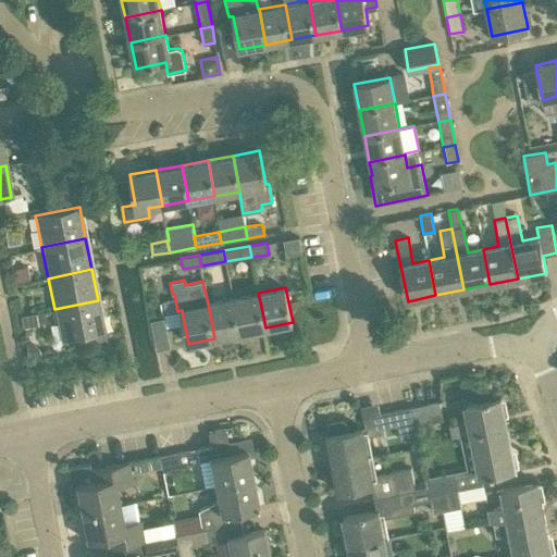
[(240,333),(265,327),(260,301),(258,293),(233,298),(240,333)]
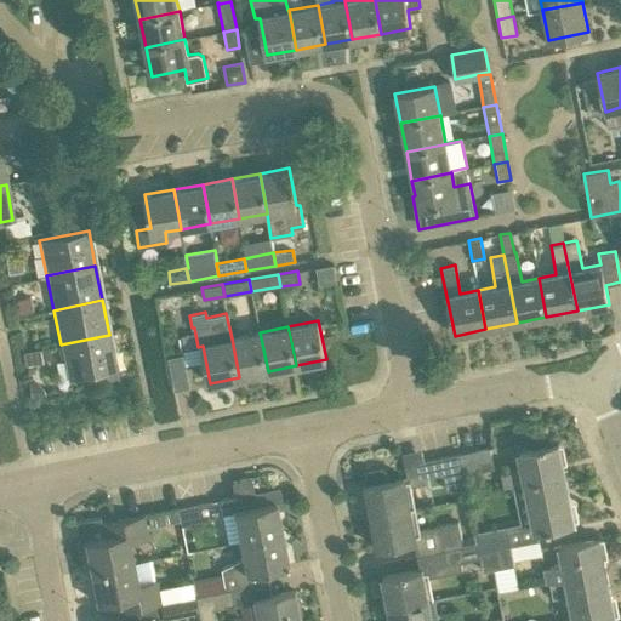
[(239,377),(268,371),(260,332),(233,337),(232,339),(239,377)]
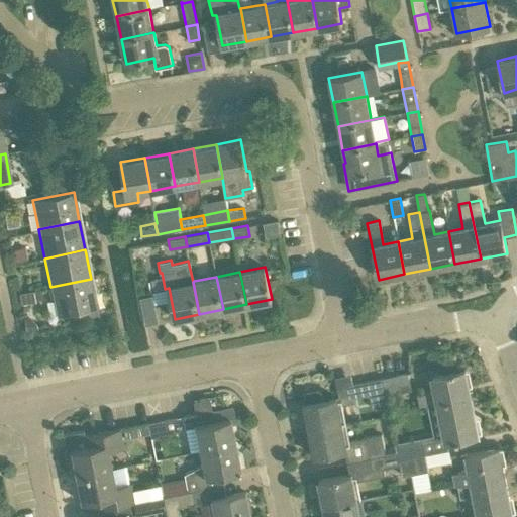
[(91,279),(50,287),(57,316),(97,308),(91,279)]
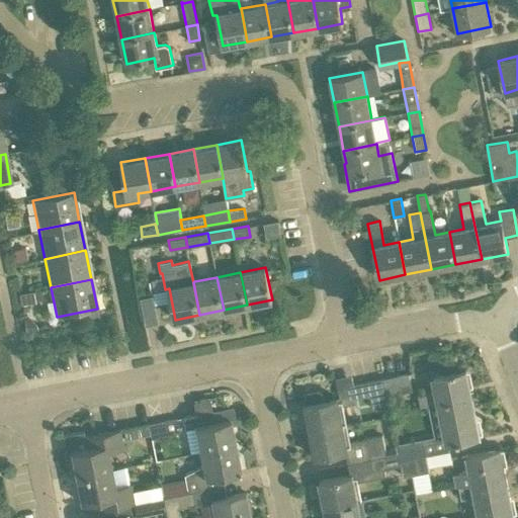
[(458,412),(473,409),(465,370),(432,377),(435,391),(418,395),(421,408),(426,407),(438,404),(455,400),(458,412)]
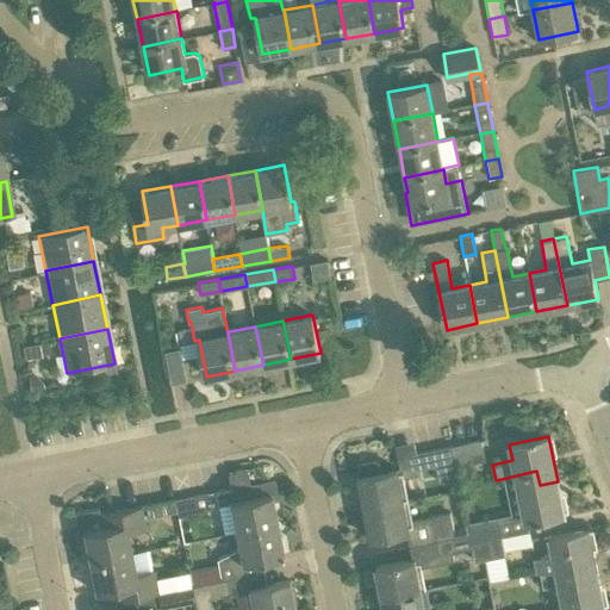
[(454,461),(450,446),(416,453),(414,440),(394,444),(402,478),(421,474),(419,468),(454,461)]
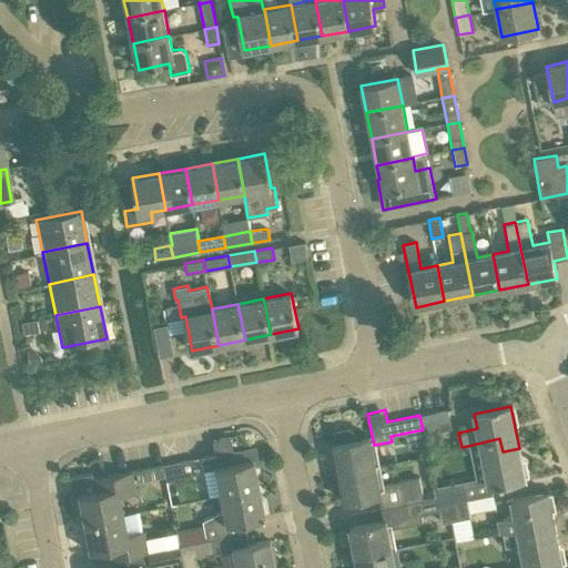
[(419,415),(423,429),(424,434),(452,427),(448,409),(419,415)]
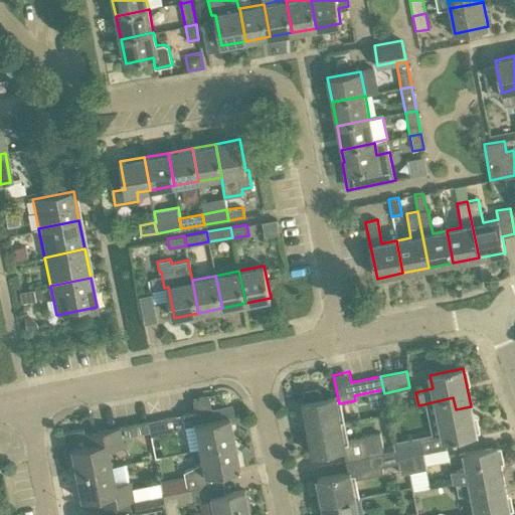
[(306,428),(339,421),(334,395),(322,397),(321,391),(317,387),(306,390),(303,394),(304,401),(301,402),(306,428)]
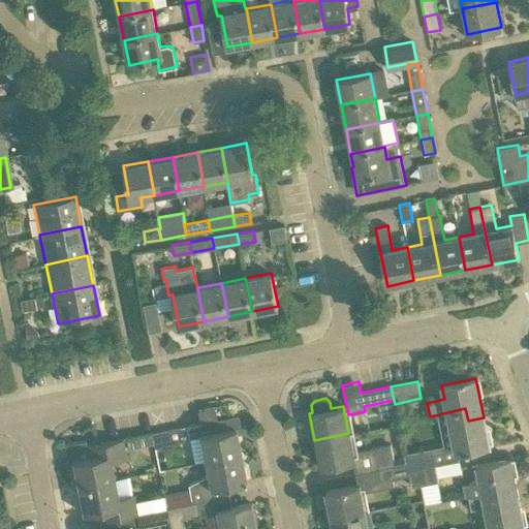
[(203,461),(239,454),(234,426),(218,429),(214,407),(196,410),(198,423),(185,425),(187,437),(197,435),(203,461)]
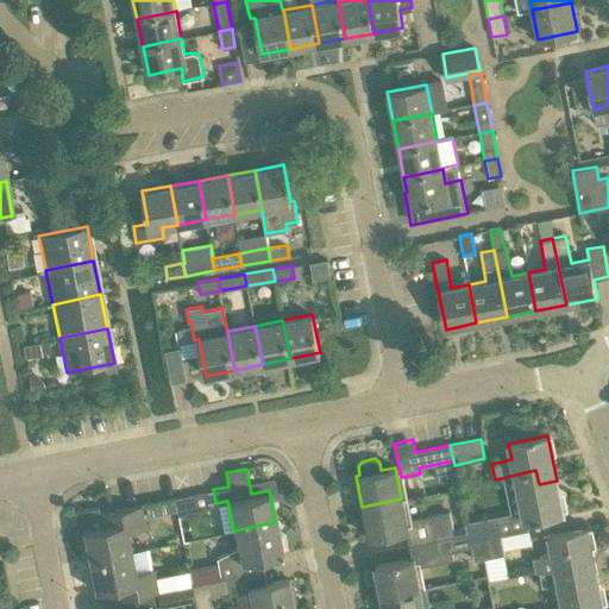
[(528,519),(563,512),(557,481),(539,484),(535,470),(515,475),(522,510),(526,509),(528,519)]
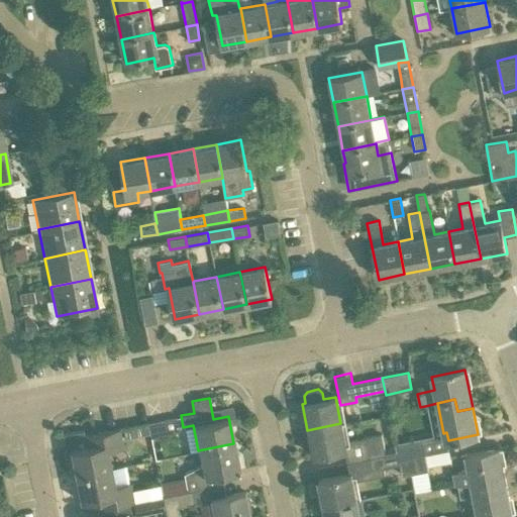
[(150,437),(176,432),(178,429),(176,417),(147,423),(150,437)]
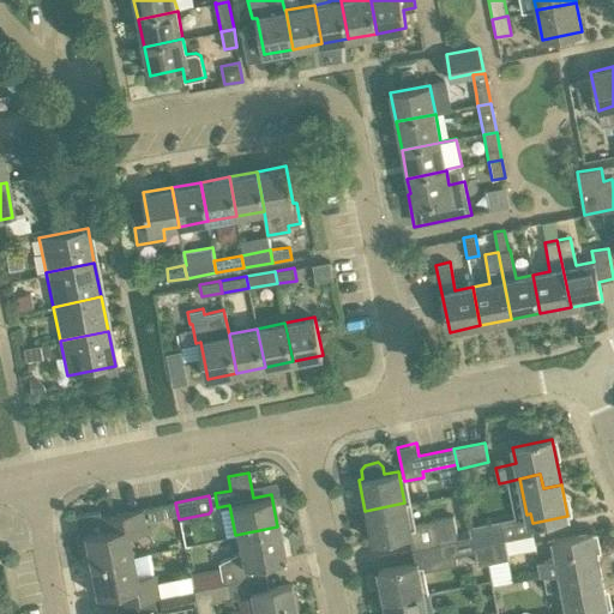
[(458,540),(457,539),(452,516),(409,524),(404,503),(365,511),(372,541),(409,534),(411,548),(434,545),(458,540)]
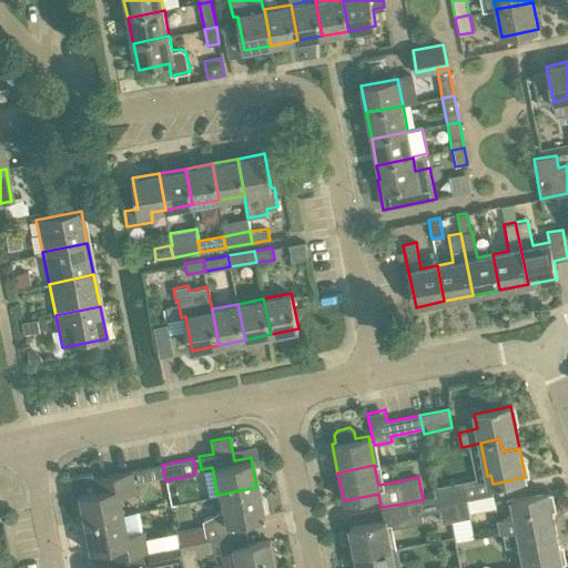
[(137,482),(159,477),(156,466),(134,469),(137,482)]
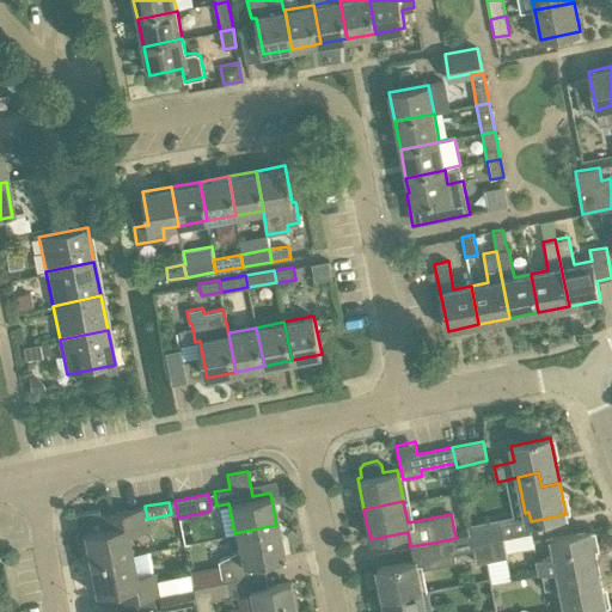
[(89,563),(130,555),(127,533),(145,530),(140,507),(98,515),(101,527),(81,531),(89,563)]
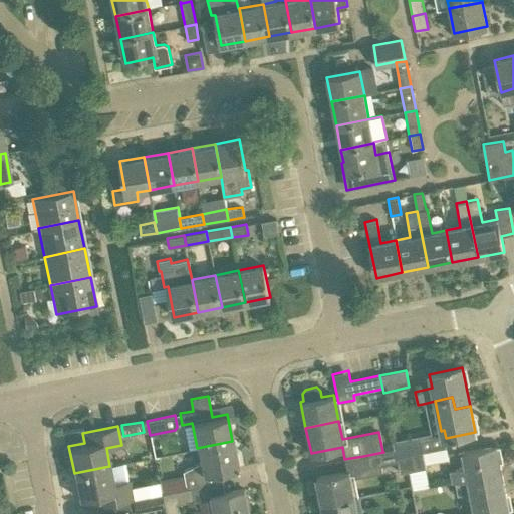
[(395,448),(394,448),(396,457),(423,451),(420,435),(393,441),(395,448)]
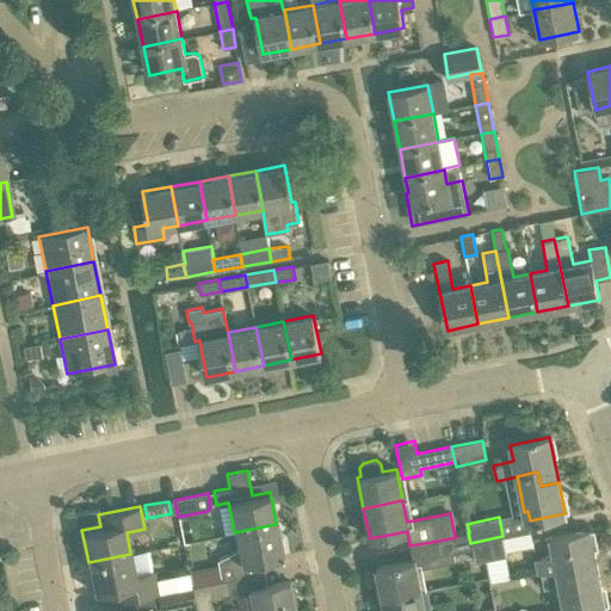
[(221,580),(250,575),(254,574),(252,561),(282,555),(276,524),(234,532),(238,550),(217,560),(221,580)]
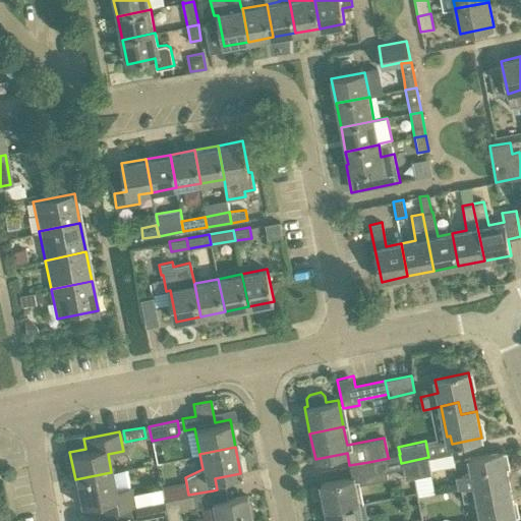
[(495,494),(510,490),(502,451),(469,457),(472,472),(455,475),(458,488),(462,487),(462,488),(493,482),(495,494)]
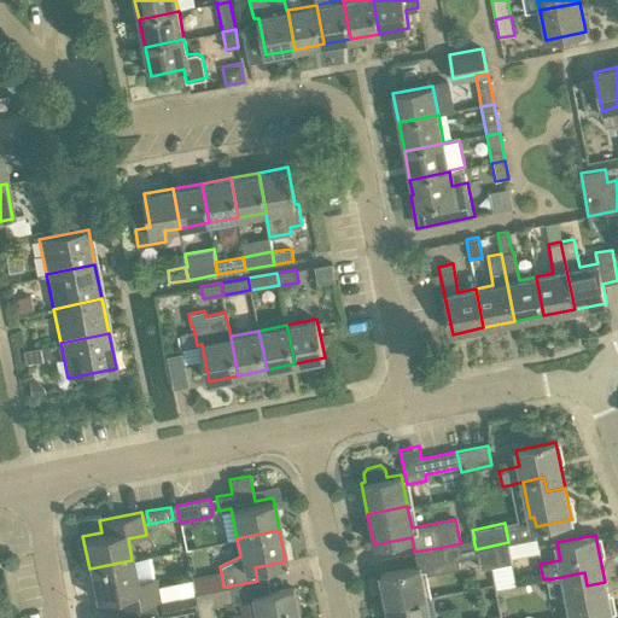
[(437,548),(441,561),(379,573),(385,605),(425,598),(421,575),(460,567),(459,559),(477,555),(476,549),(473,538),(460,542),(461,543),(437,548)]
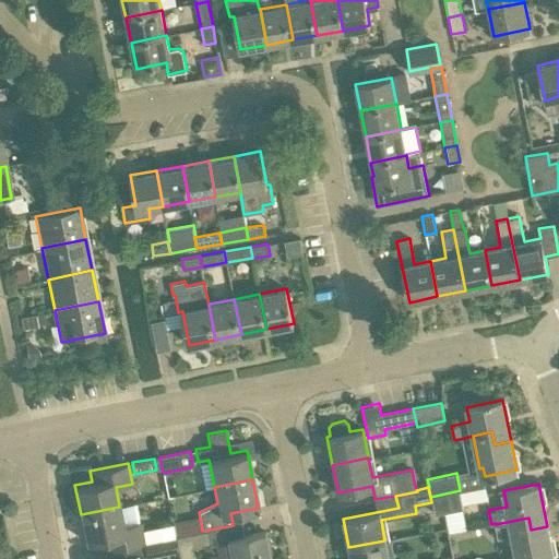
[(473,503),(496,502),(495,487),(472,489),(473,503)]
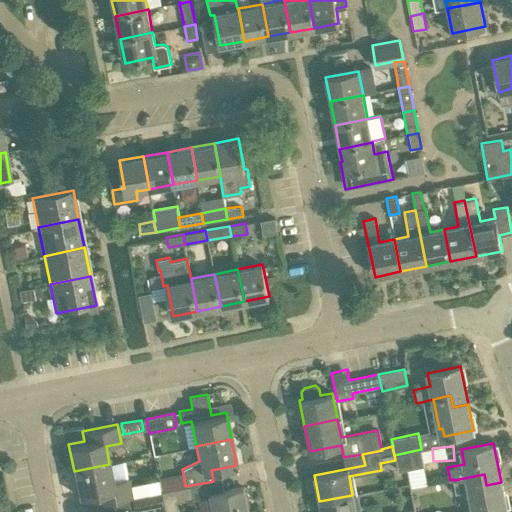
[(394,455),(395,460),(396,460),(399,471),(425,466),(424,462),(421,449),(394,455)]
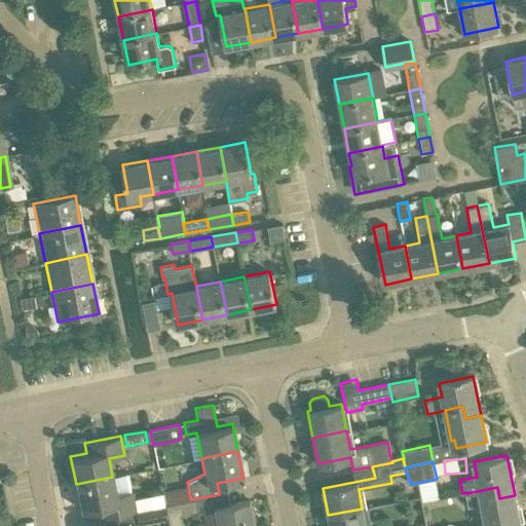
[(112,477),(76,484),(81,510),(98,506),(100,517),(135,511),(132,491),(116,494),(112,477)]
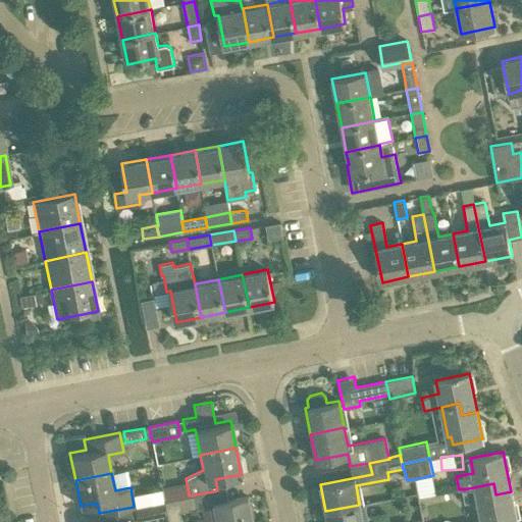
[(425,477),(428,496),(444,493),(440,475),(425,477)]
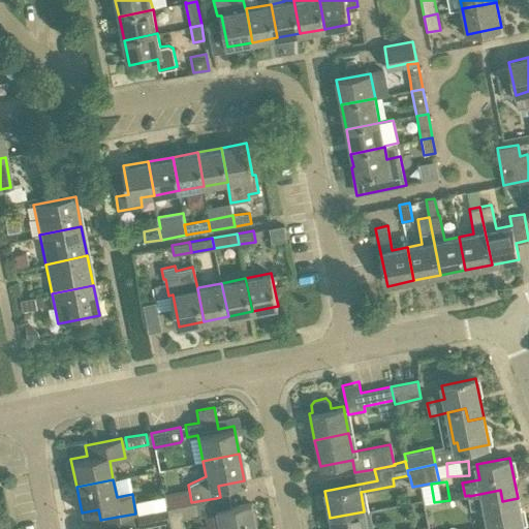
[(501,528),(523,525),(518,498),(502,501),(500,490),(469,496),(471,509),(485,506),(489,526),(472,528),(501,528)]
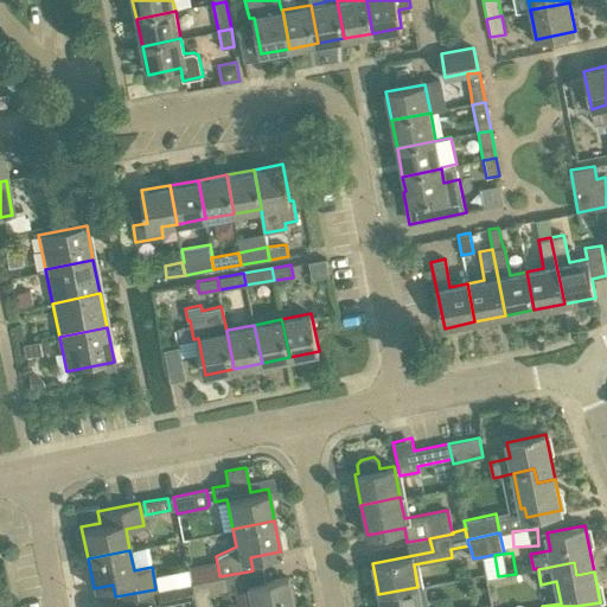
[(292,580),(287,576),(250,585),(248,572),(219,576),(190,582),(192,599),(193,606),(211,606),(209,594),(246,587),(249,606),(291,606),(288,596),(291,595),(294,592),(292,580)]
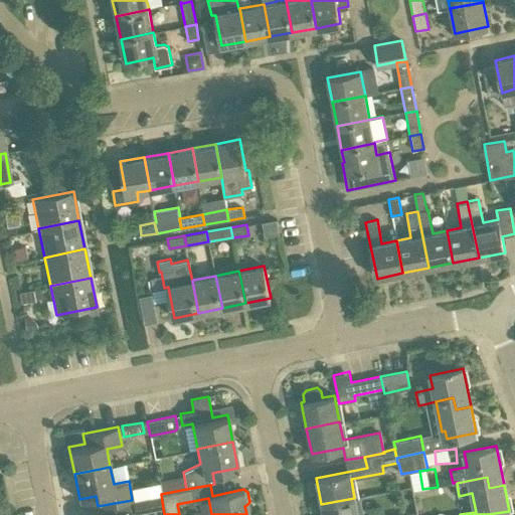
[(135,514),(163,508),(161,494),(132,500),(135,514)]
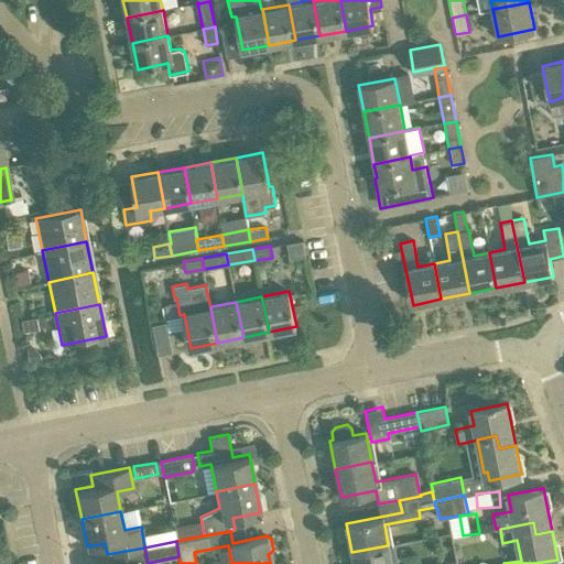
[(391,563),(388,545),(351,552),(354,563),(391,563)]
